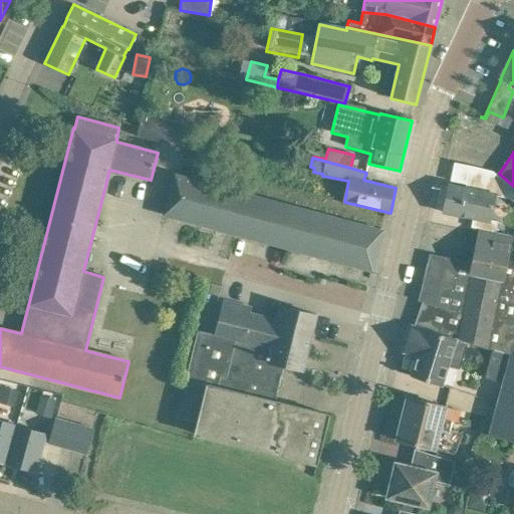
[(513,192),(513,186),(499,174),(493,170),(474,168),(454,163),(451,181),(473,186),(472,191),(449,186),(444,212),(473,218),(471,228),(479,229),(495,233),(497,222),(488,220),(493,196),(510,198),(513,192)]
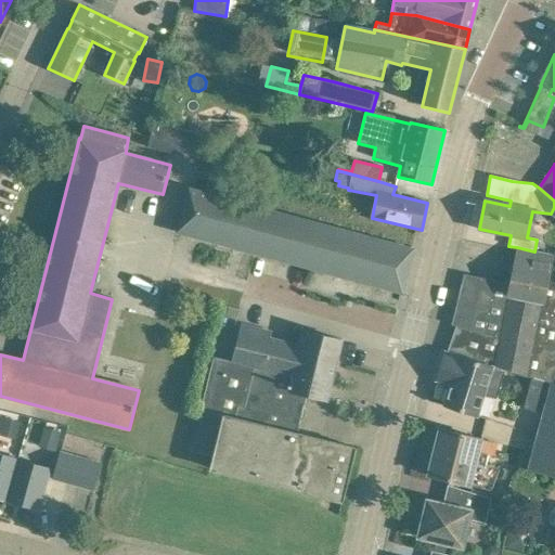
[(189,189),(177,232),(368,284),(400,293),(401,293),(412,249),(410,249),(391,244),(245,204),(248,189),(207,178),(203,193),(189,189)]
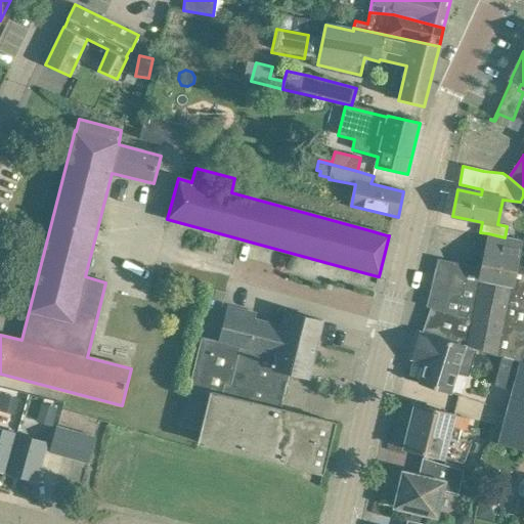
[(520,241),(505,237),(488,233),(485,253),(483,253),(482,254),(484,254),(481,269),(482,269),(494,265),(496,257),(523,262),(523,251),(520,250),(520,241)]
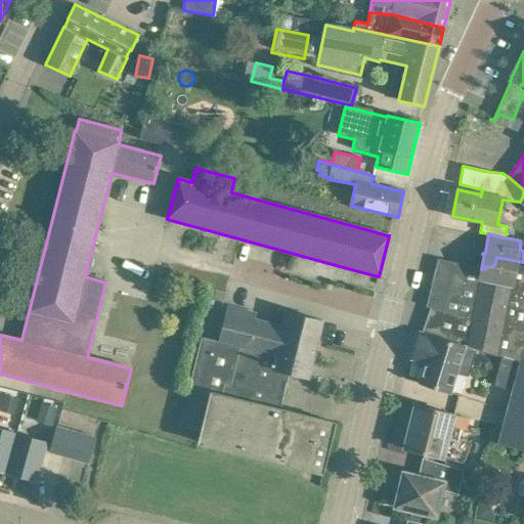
[(523,262),(496,257),(494,265),(482,269),(481,269),(481,270),(439,261),(430,299),(428,307),(430,308),(422,332),(477,350),(503,356),(501,356),(520,361),(523,362),(523,262)]
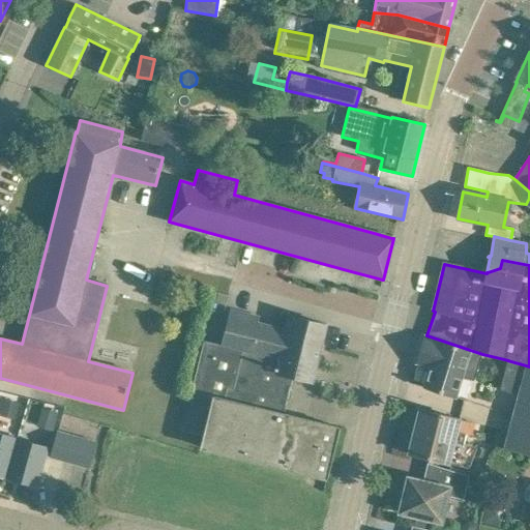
[(204,342),(192,391),(212,396),(200,447),(327,479),(340,428),(283,414),(292,378),(311,382),(326,324),(288,315),(284,329),(257,322),(258,317),(229,311),(221,346),(204,342)]
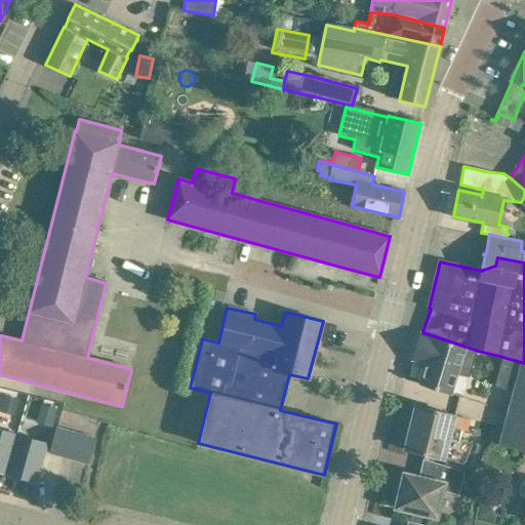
[(469,377),(478,351),(422,332),(422,333),(420,333),(412,360),(426,365),(419,384),(451,394),(457,373),(469,377)]
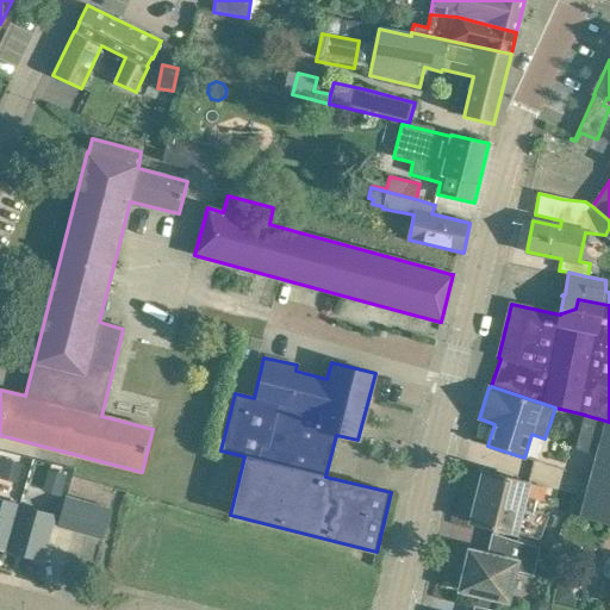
[(596,455),(605,421),(584,415),(576,449),(596,455)]
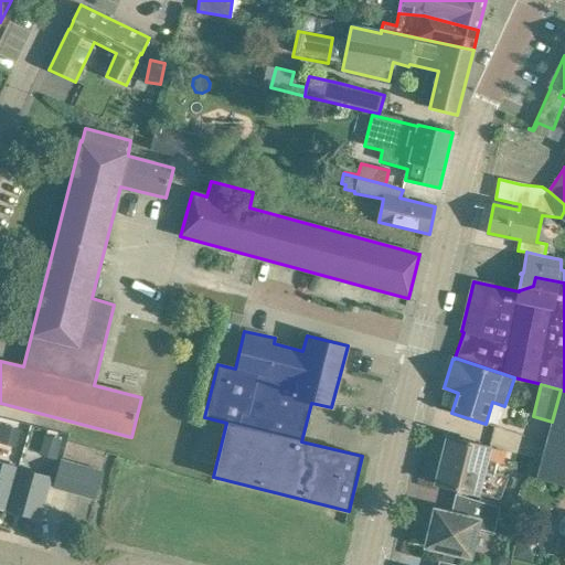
[(564,391),(561,390),(552,422),(536,479),(558,484),(564,486),(564,391)]
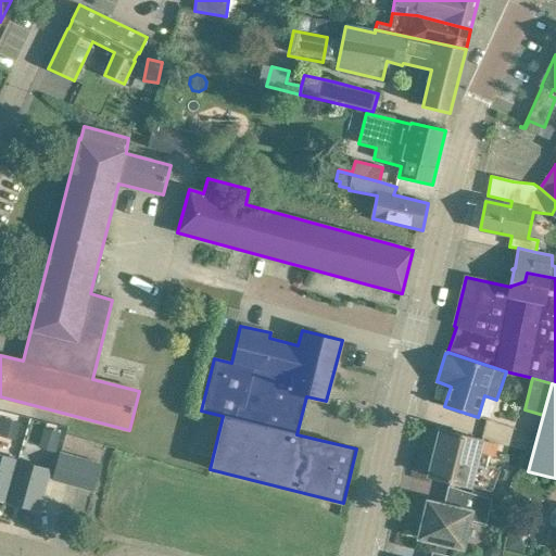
[(62,433),(46,428),(42,443),(59,447),(62,433)]
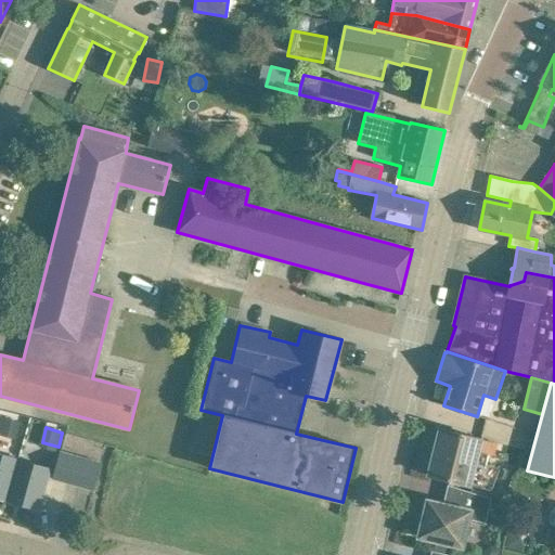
[(481,439),(439,429),(427,475),(493,491),(499,469),(485,465),(488,454),(478,452),(481,439)]
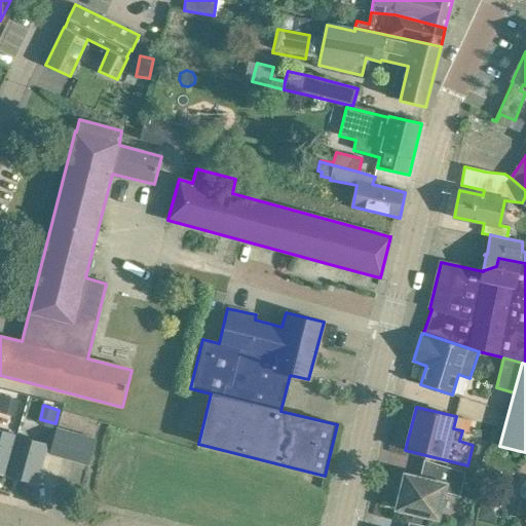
[(62,457),(69,431),(57,428),(49,454),(62,457)]
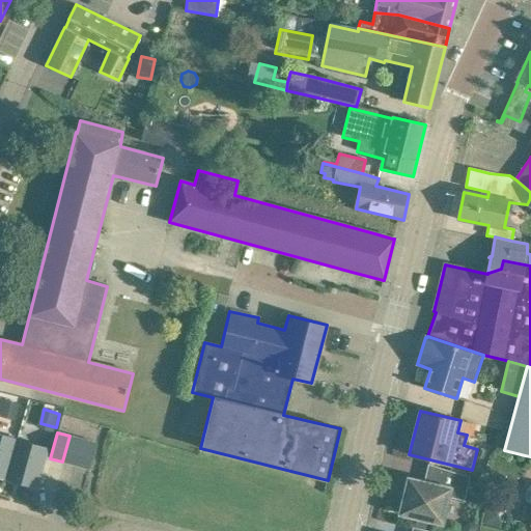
[(7,475),(17,440),(0,435),(0,476),(5,478),(6,475),(7,475)]
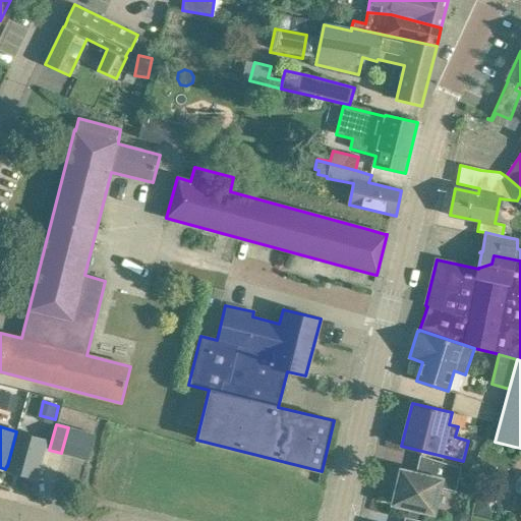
[(74,456),(81,431),(68,427),(61,453),(74,456)]
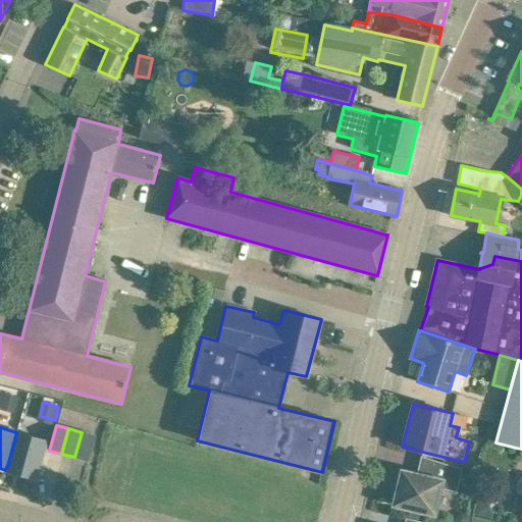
[(5,470),(35,479),(36,479),(47,441),(16,432),(7,467),(6,467),(5,470)]
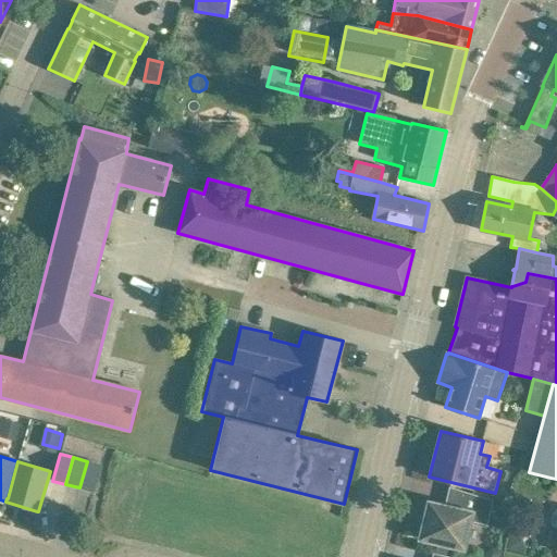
[(93,492),(100,465),(87,461),(79,487),(93,492)]
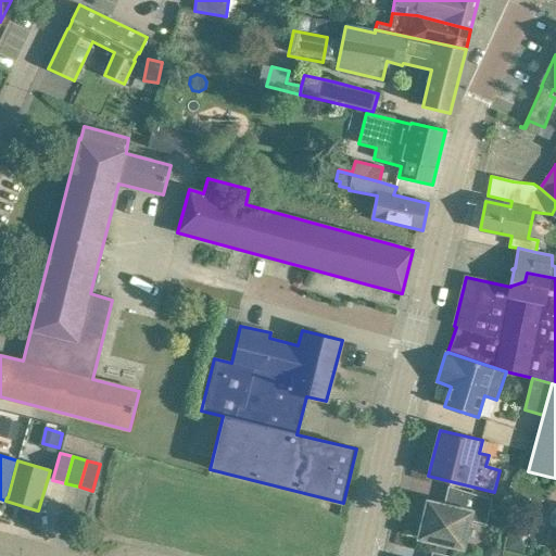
[(492,500),(447,487),(443,505),(428,502),(424,519),(419,522),(417,530),(420,534),(419,538),(462,548),(468,520),(485,525),(492,500)]
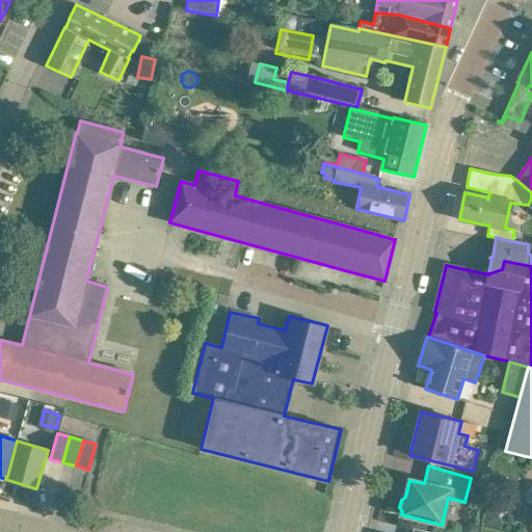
[(263,515),(327,531),(333,531),(344,491),(274,474),(263,515)]
